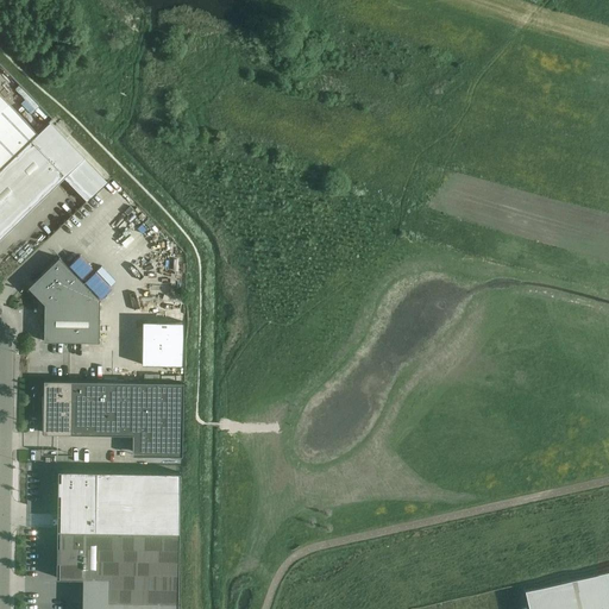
[(0,169),(38,133),(0,94),(0,169)]
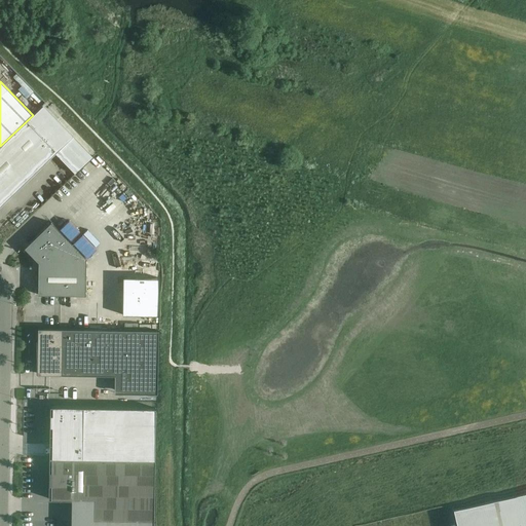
[(33,115),(0,146),(0,202),(3,200),(6,192),(10,194),(13,185),(17,187),(22,178),(25,180),(54,150),(75,172),(74,173),(75,174),(92,156),(92,155),(91,156),(42,106),(33,115)]
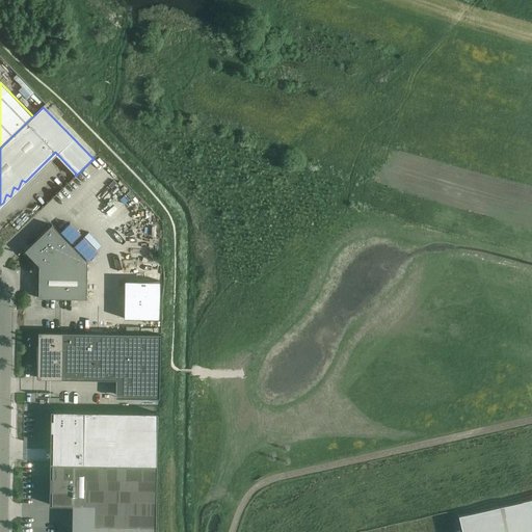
[(86,298),(86,261),(51,224),(28,246),(43,262),(38,266),(38,298),(86,298)]
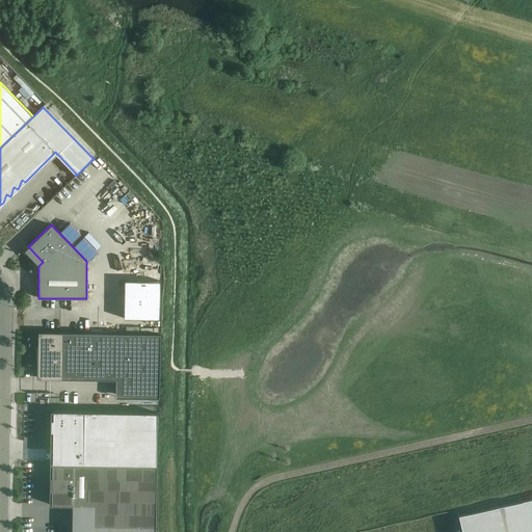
[(98,251),(83,237),(74,245),(88,261),(98,251)]
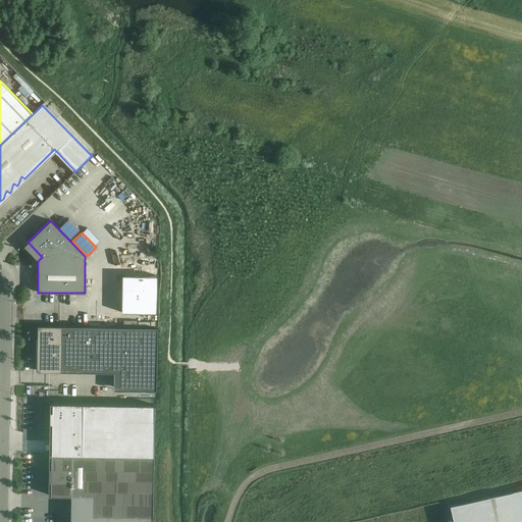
[(158,276),(122,275),(122,313),(157,313),(158,276)]
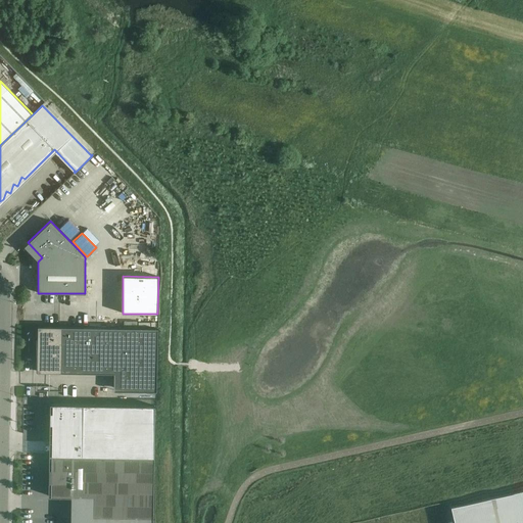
[(37,326),(37,339),(37,372),(39,372),(124,374),(124,391),(156,391),(157,328),(37,326)]
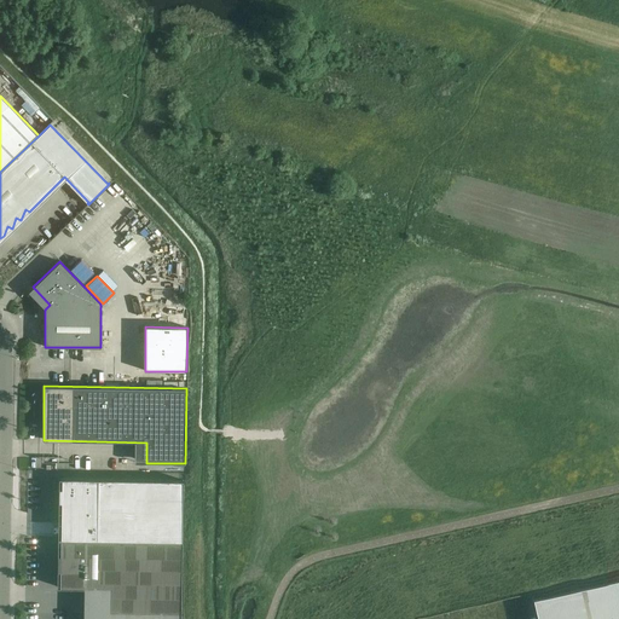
[(61,538),(59,588),(82,588),(81,618),(180,618),(181,614),(183,541),(183,533),(184,478),(61,476),(61,538)]
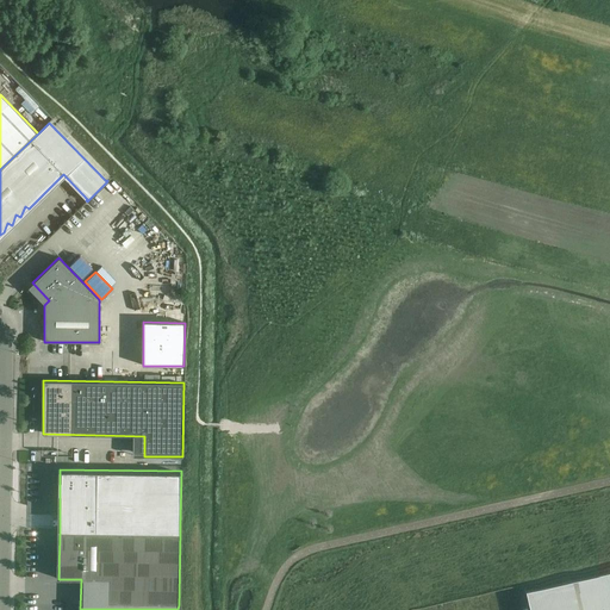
[(609,609),(609,568),(524,589),(528,609),(609,609)]
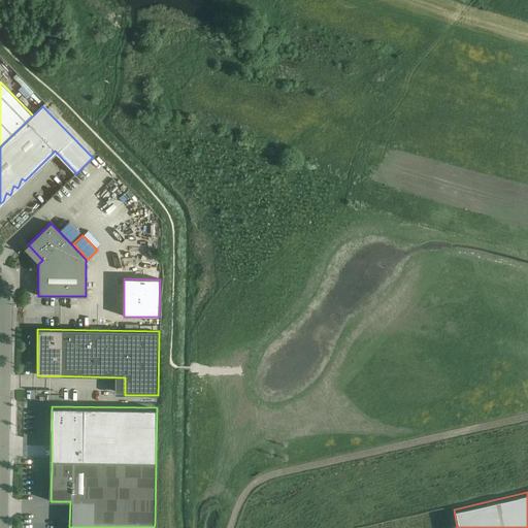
All buildings are outlined.
